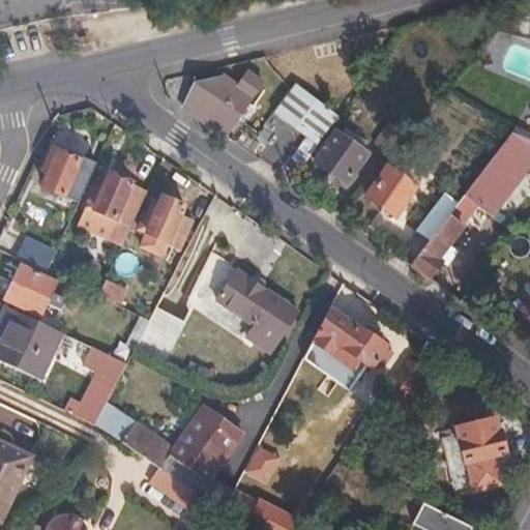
[(454,27),(458,18),(445,15),(442,23),(454,27)]
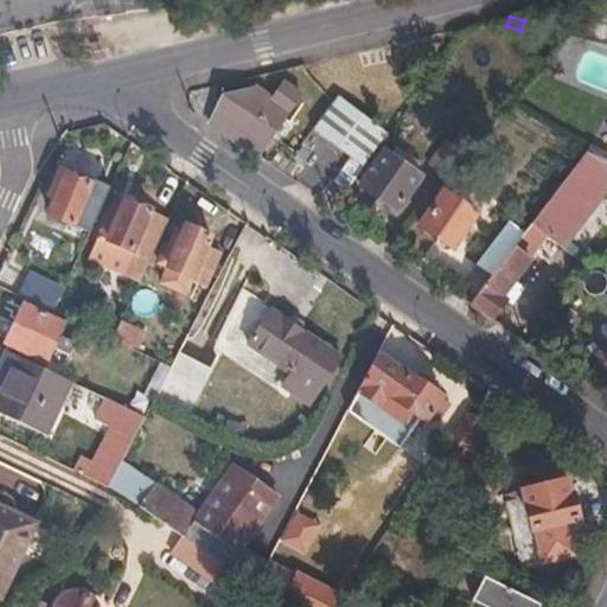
[(259,154),(304,93),(286,81),(275,96),(259,84),(228,96),(211,121),(259,154)]
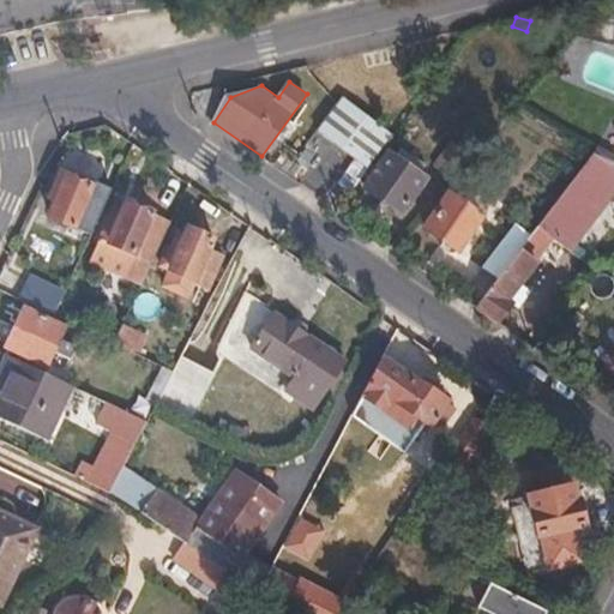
[(385,131),(341,102),(321,131),(365,160),(385,131)]
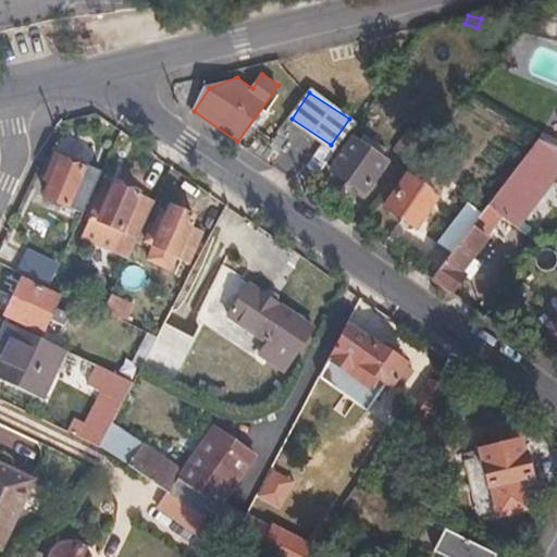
[(386,161),(382,157),(386,150),(364,135),(359,141),(354,138),(332,169),(366,192),(386,161)]
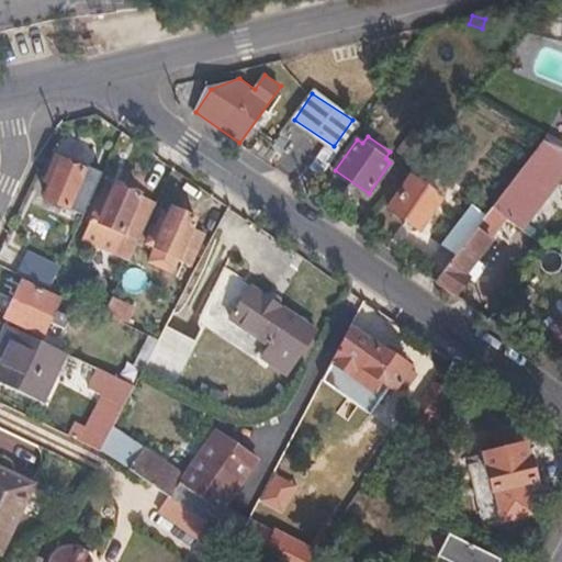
[(506,216),(547,160),(535,149),(491,204),(506,216)]
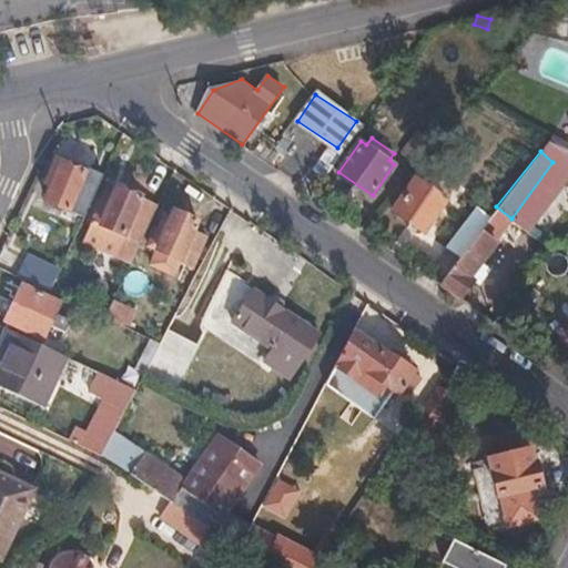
[(77,184),(84,170),(61,159),(57,168),(51,165),(43,181),(50,184),(43,198),(66,209),(77,184)]
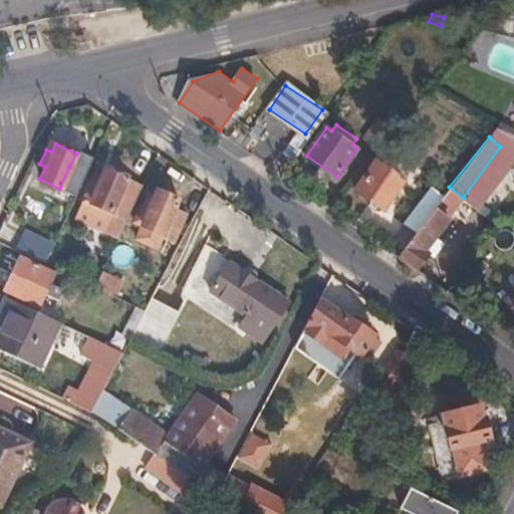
[(380,207),(401,179),(374,161),(353,190),(380,207)]
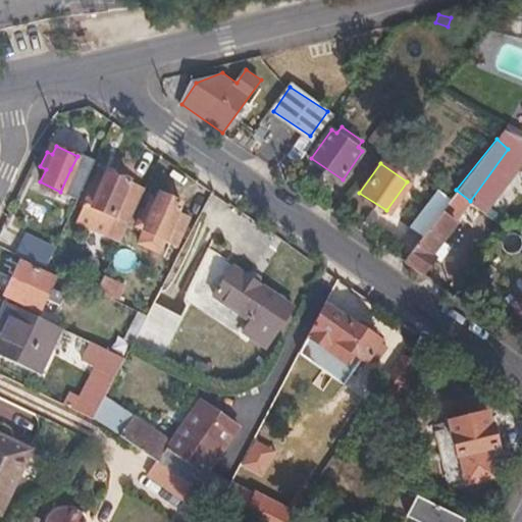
[(87,176),(70,169),(60,192),(75,200),(87,176)]
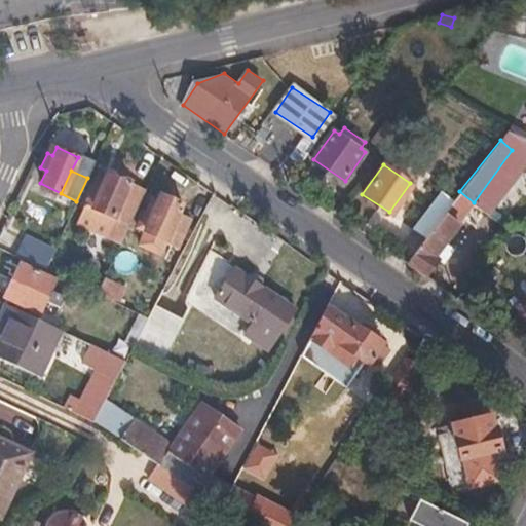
[(119,243),(140,199),(145,187),(128,180),(108,171),(105,178),(100,176),(77,224),(119,243)]
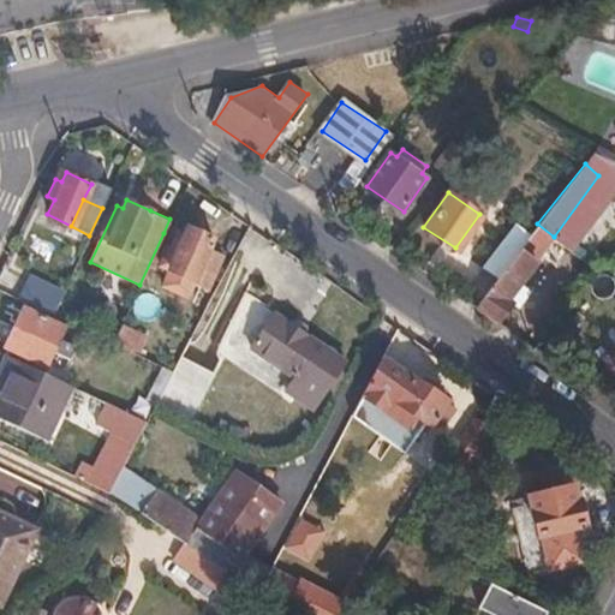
[(500,322),(514,302),(507,297),(518,282),(554,237),(537,224),(520,246),(497,275),(475,305),(500,322)]
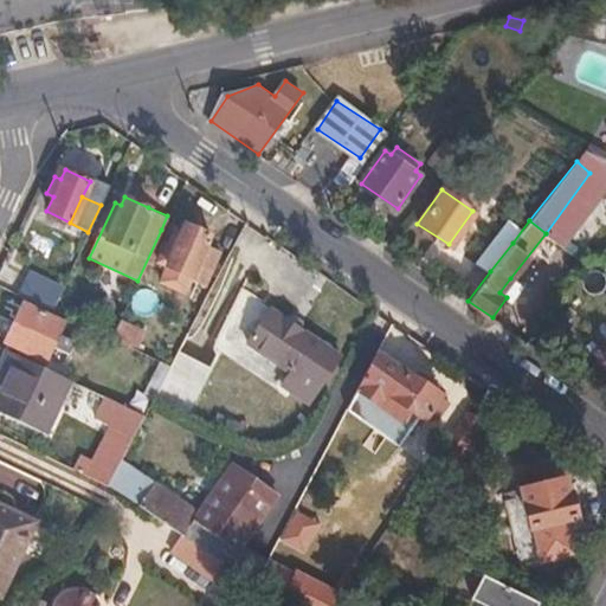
[(218,252),(204,246),(208,234),(184,223),(179,232),(174,231),(167,245),(165,245),(156,260),(163,264),(156,279),(182,292),(189,277),(202,283),(218,252)]
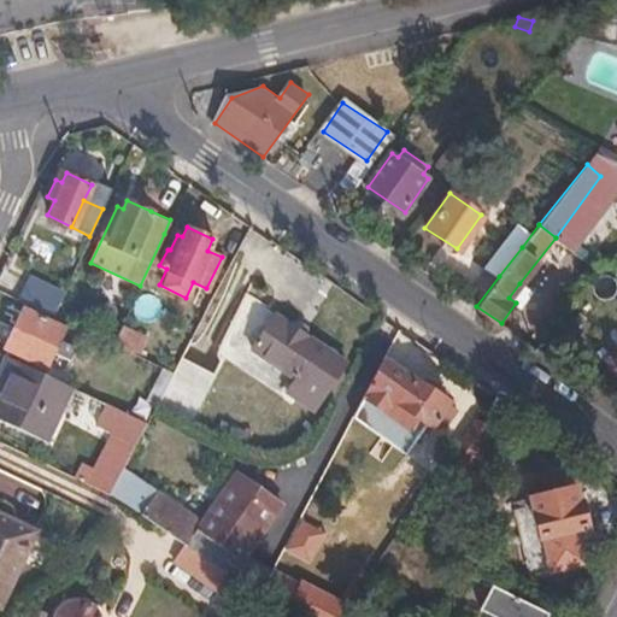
[(499,276),(522,247),(505,236),(482,265),(499,276)]
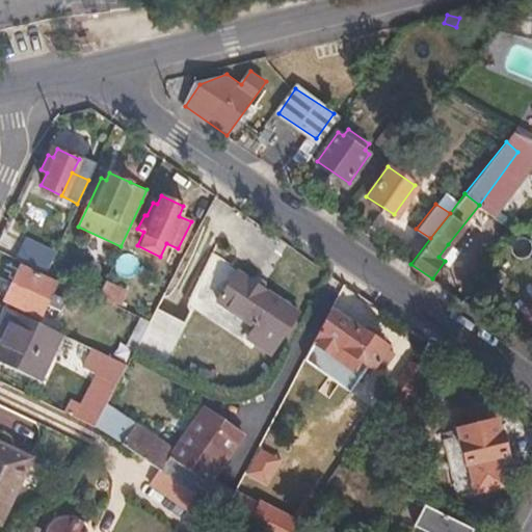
[(54,257),(23,242),(15,260),(46,274),(54,257)]
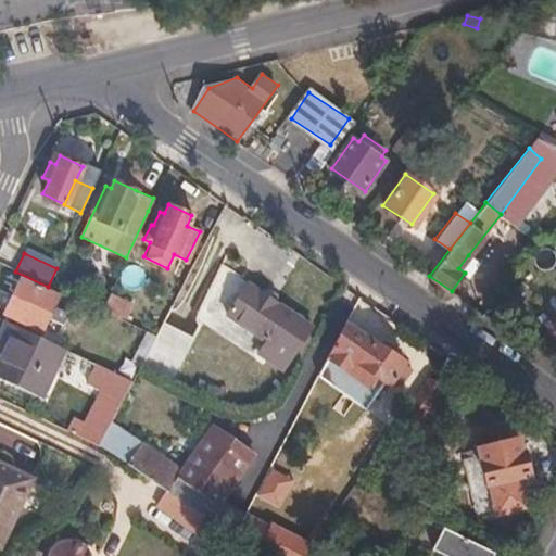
[(467,274),(477,261),(468,255),(458,268),(465,273),(467,274)]
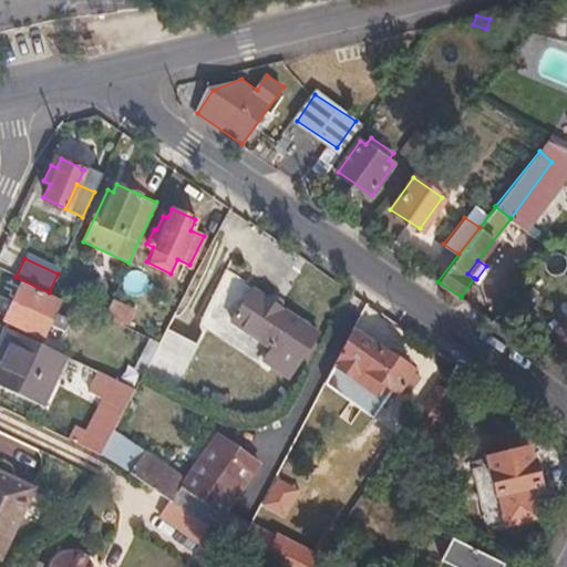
[(54,315),(60,302),(22,286),(6,321),(42,339),(48,326),(63,332),(69,321),(54,315)]
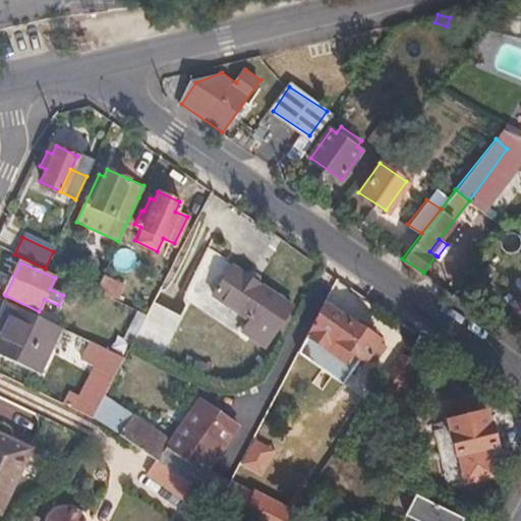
[(269,290),(231,265),(213,294),(249,319),(269,290)]
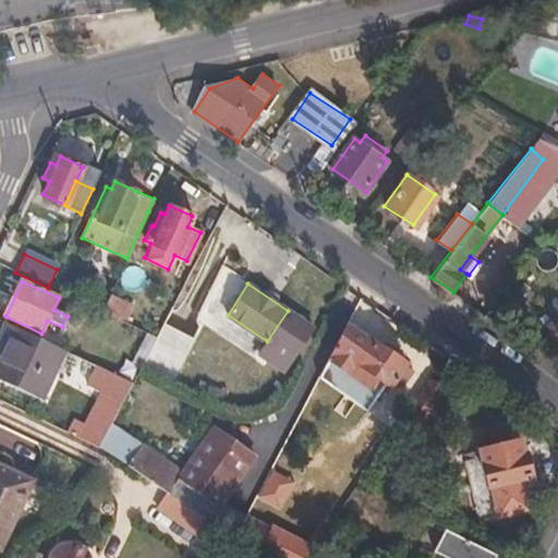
[(116,319),(124,301),(110,294),(101,313),(110,317),(116,319)]
